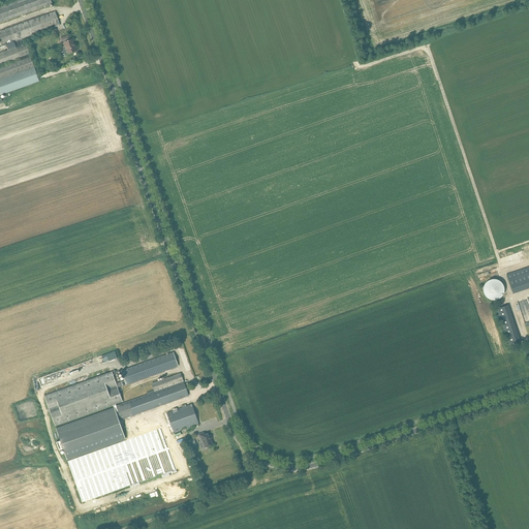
[(18,0),(0,6),(0,22),(52,4),(51,0),(18,0)]
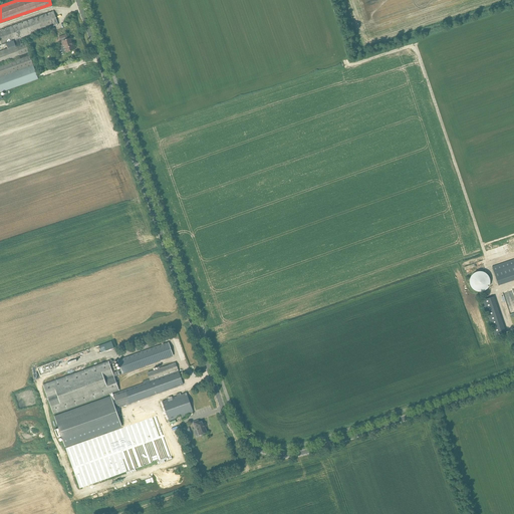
[(20,58),(0,64),(0,92),(38,79),(25,42),(21,44),(19,38),(49,27),(51,27),(52,30),(55,29),(53,26),(58,24),(53,11),(48,13),(0,29),(0,39),(2,44),(4,49),(0,50),(0,63),(19,56),(20,58)]
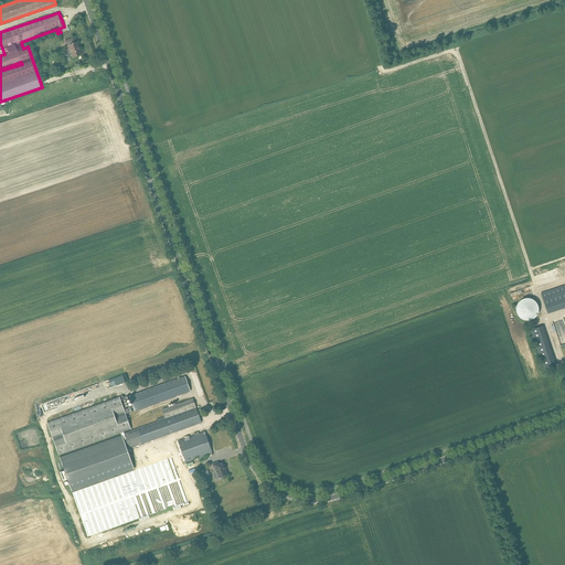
[(73,39),(65,41),(66,45),(68,51),(71,50),(74,57),(77,56),(83,54),(81,49),(80,50),(76,42),(74,43),(73,39)]
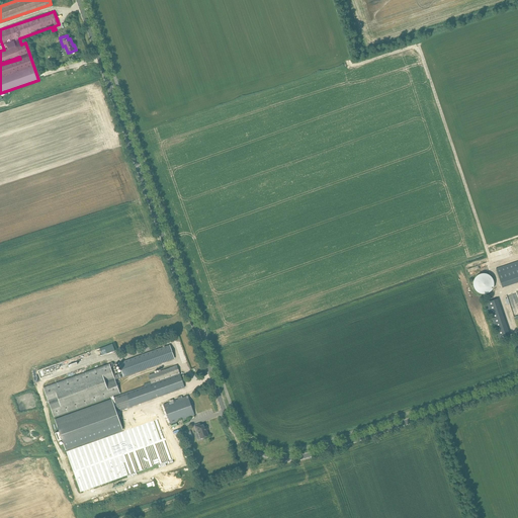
[(517,261),(495,267),(500,286),(517,281),(517,261)]
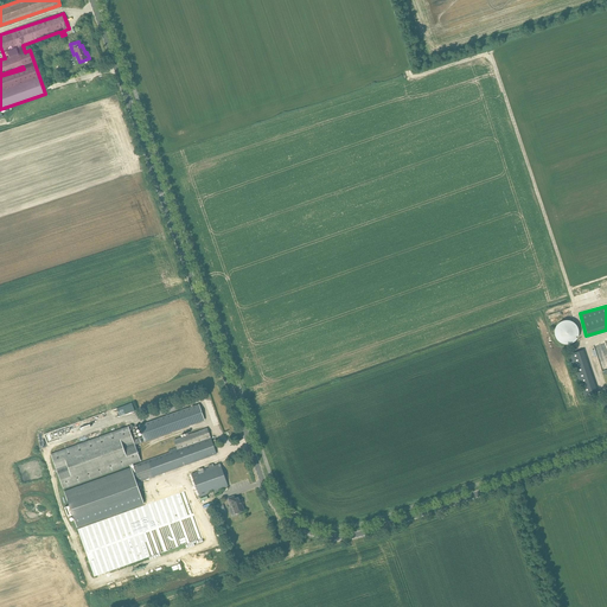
[(577,339),(572,318),(553,324),(560,345),(577,339)]
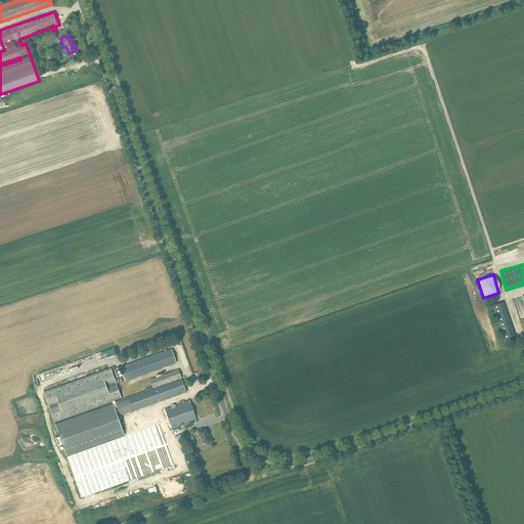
[(492,305),(499,332),(504,330),(506,339),(513,338),(504,302),(492,305)]
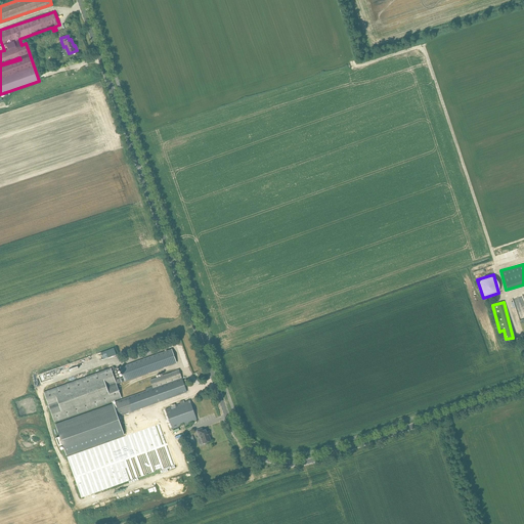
[(111,368),(44,392),(54,422),(112,402),(112,401),(113,403),(117,415),(119,413),(120,416),(182,394),(186,392),(182,379),(179,369),(150,380),(153,387),(154,389),(146,391),(116,402),(115,400),(122,398),(117,384),(125,381),(172,364),(176,363),(171,349),(167,351),(120,367),(124,377),(115,380),(111,368)]
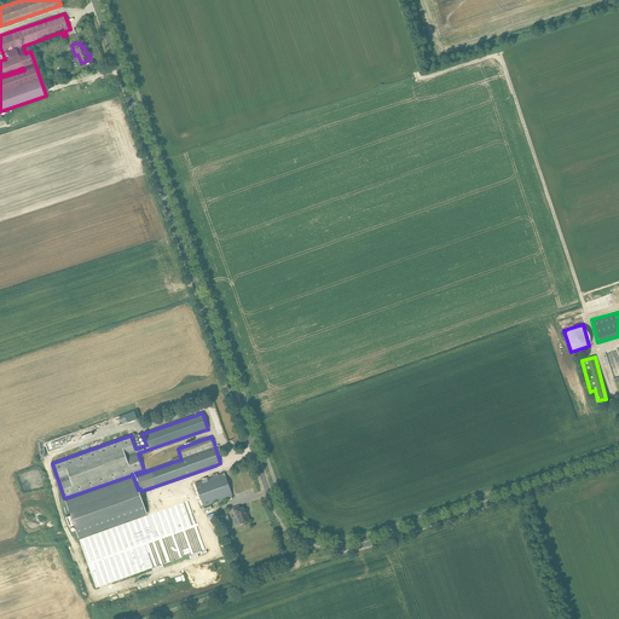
[(213,478),(187,486),(196,509),(232,496),(224,473),(218,475),(217,474),(213,475),(213,478)]
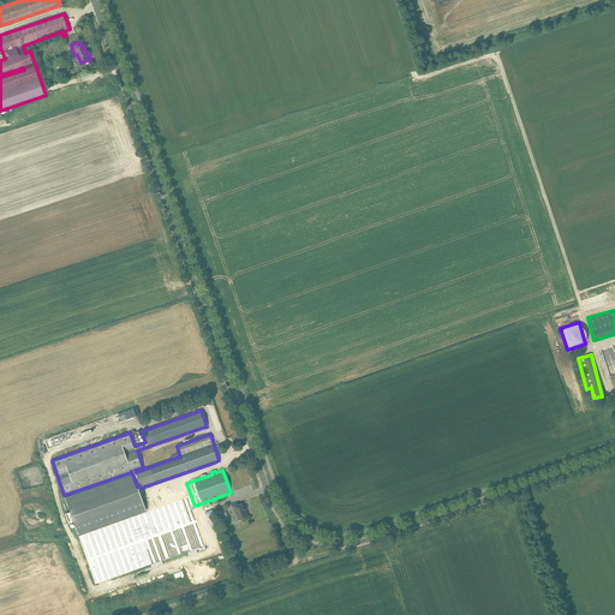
[(132,473),(65,497),(70,513),(65,514),(69,523),(73,521),(78,535),(106,525),(136,514),(145,511),(144,507),(137,487),(132,473)]
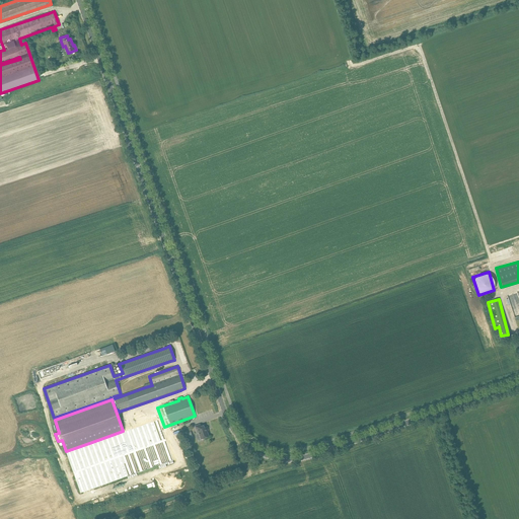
[(159,420),(67,453),(81,494),(173,460),(159,420)]
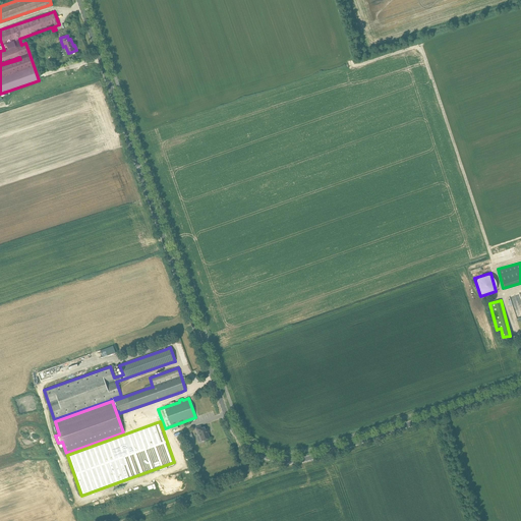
[(196,427),(195,428),(197,435),(199,433),(201,441),(210,439),(208,432),(209,432),(208,428),(205,429),(205,427),(201,428),(201,426),(196,427)]
